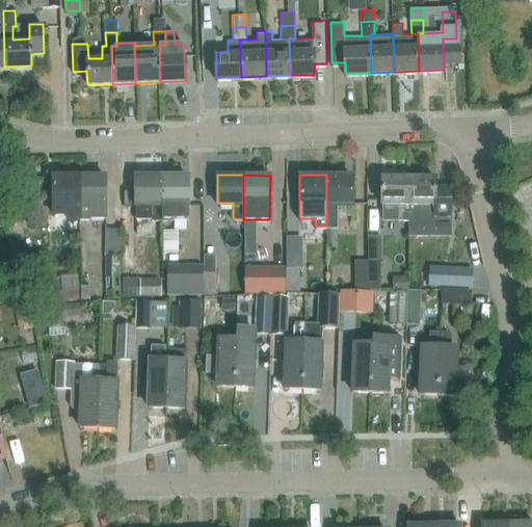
[(326,175),(326,226),(330,226),(337,226),(337,213),(337,202),(352,202),(352,175),(336,175),(327,175),(326,175)]
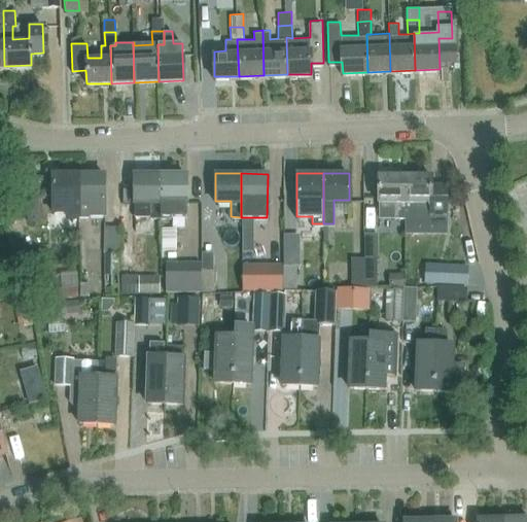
[(406,216),(407,173),(378,173),(378,214),(394,214),(394,216),(406,216)]
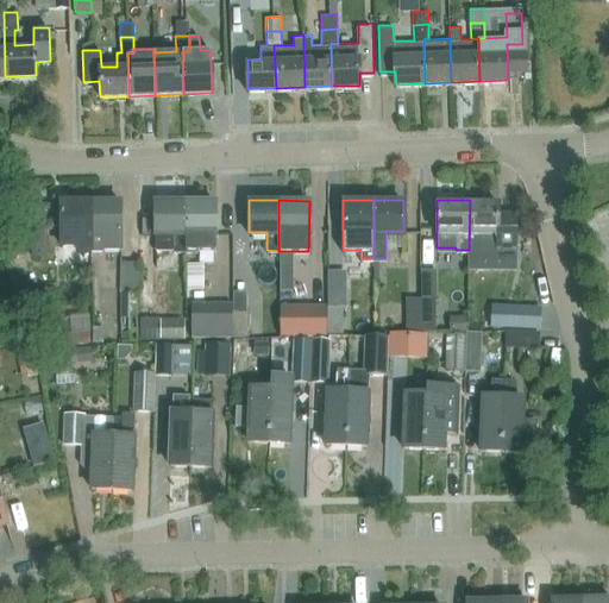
[(497,211),(497,200),(470,200),(469,250),(479,250),(479,247),(497,247),(497,250),(516,250),(516,211),(497,211)]
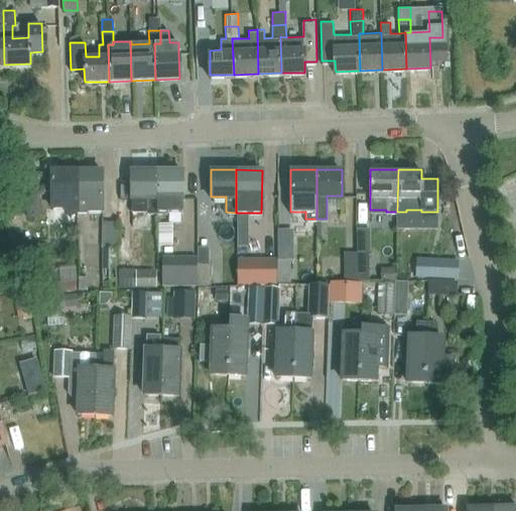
[(67,213),(77,213),(76,171),(50,171),(50,197),(51,197),(51,206),(67,206),(67,213)]
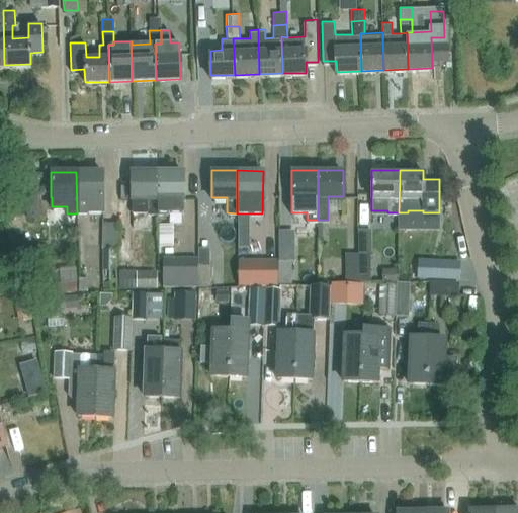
[(76,172),(77,214),(87,214),(87,212),(102,212),(102,172),(76,172)]
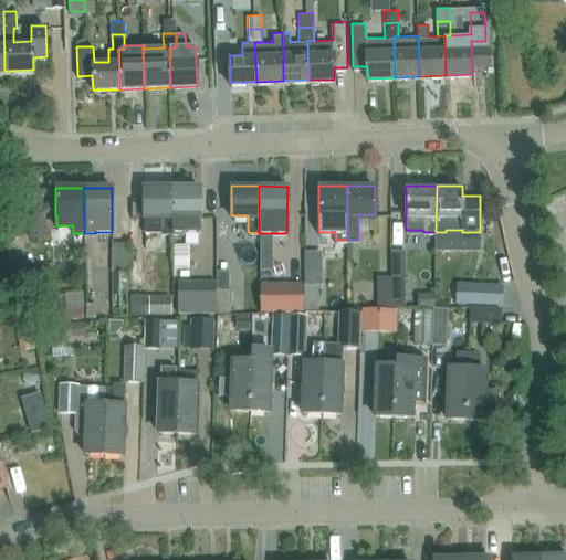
[(161,234),(173,234),(171,188),(144,188),(143,218),(144,218),(144,231),(161,232),(161,234)]
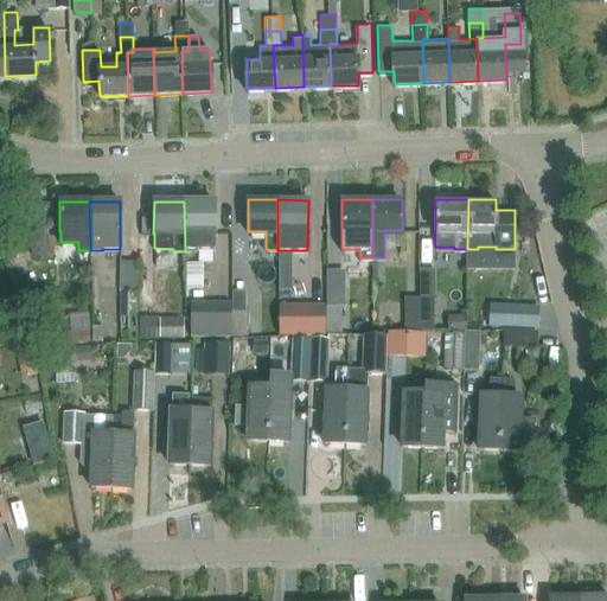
[(213,250),(213,202),(184,202),(185,251),(196,251),(196,250),(213,250)]
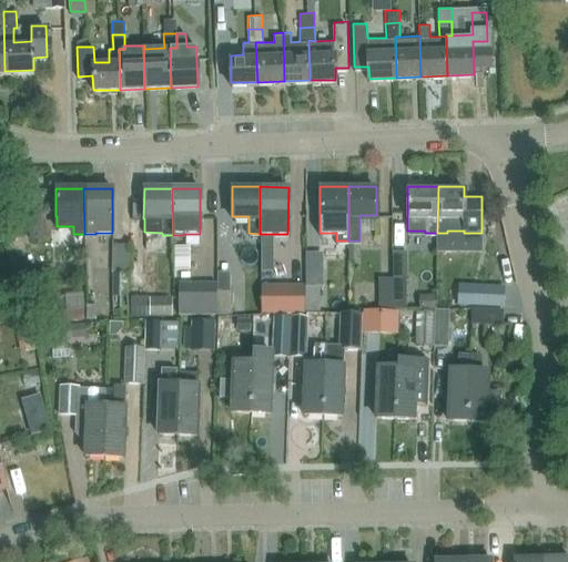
[(29,202),(29,234),(41,234),(41,202),(33,202),(29,202)]
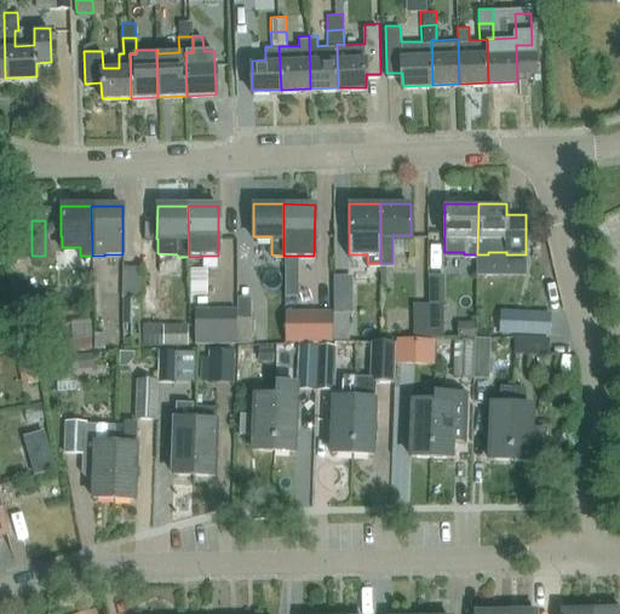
[(139,296),(141,296),(141,264),(122,264),(122,344),(139,344),(139,296)]
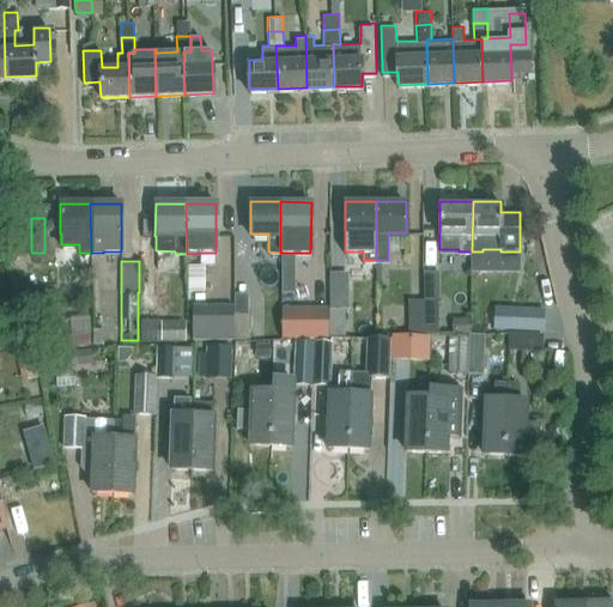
[(208,289),(208,262),(192,262),(190,287),(208,289)]
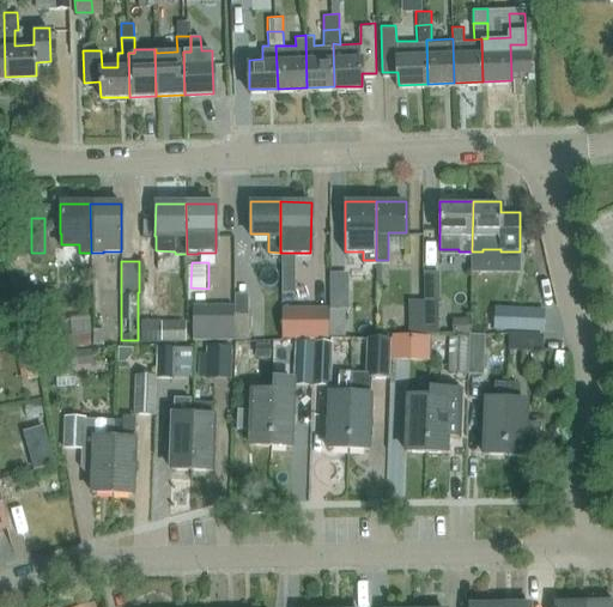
[(407,329),(424,331),(424,297),(410,296),(407,329)]
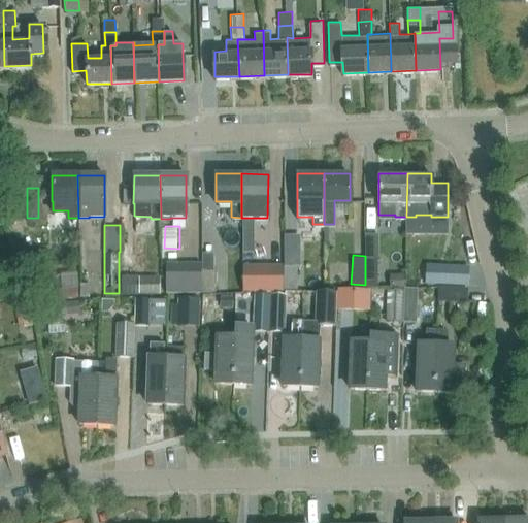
[(378,257),(365,256),(365,285),(377,286),(378,257)]
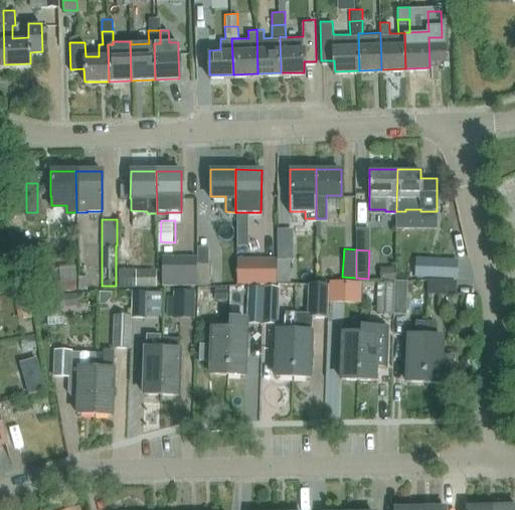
[(416,256),(415,273),(456,275),(457,258),(416,256)]
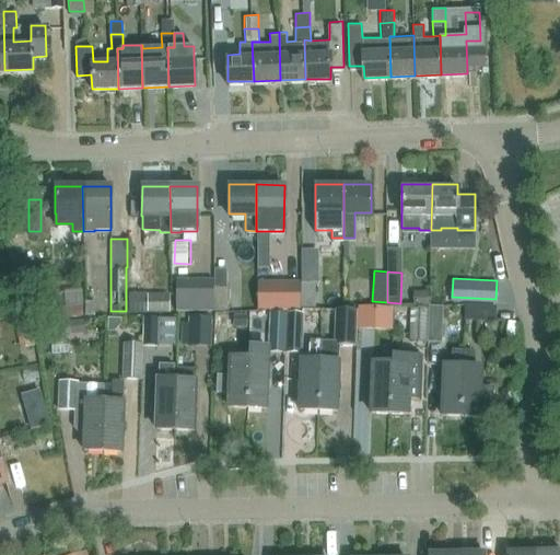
[(175,310),(209,310),(212,310),(212,279),(175,279),(175,310)]
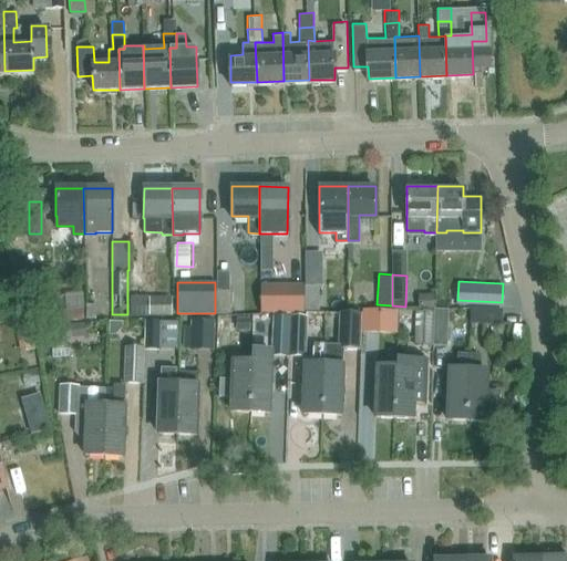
[(303,310),(302,283),(260,283),(260,310),(303,310)]
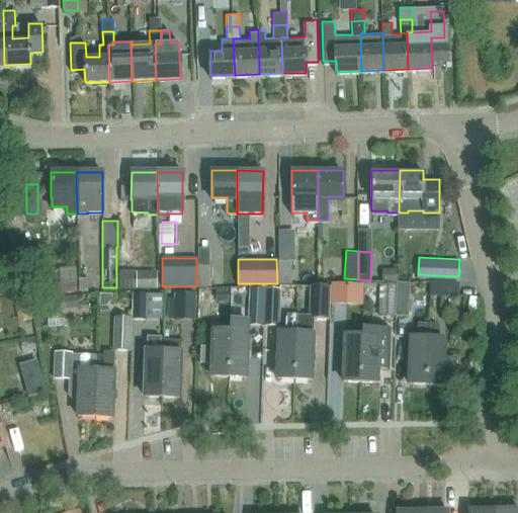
[(292,281),(292,260),(279,260),(279,281),(292,281)]
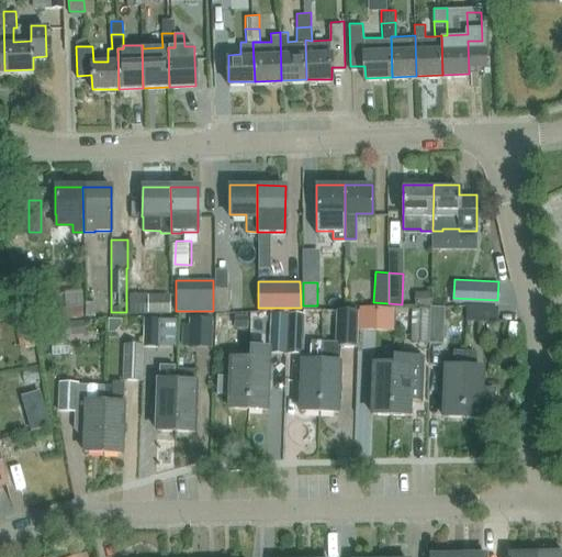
[(231,285),(214,285),(214,310),(229,310),(231,285)]
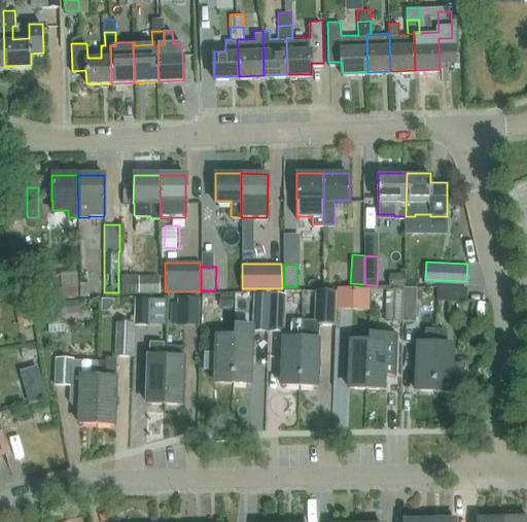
[(160,291),(160,272),(138,272),(138,291),(160,291)]
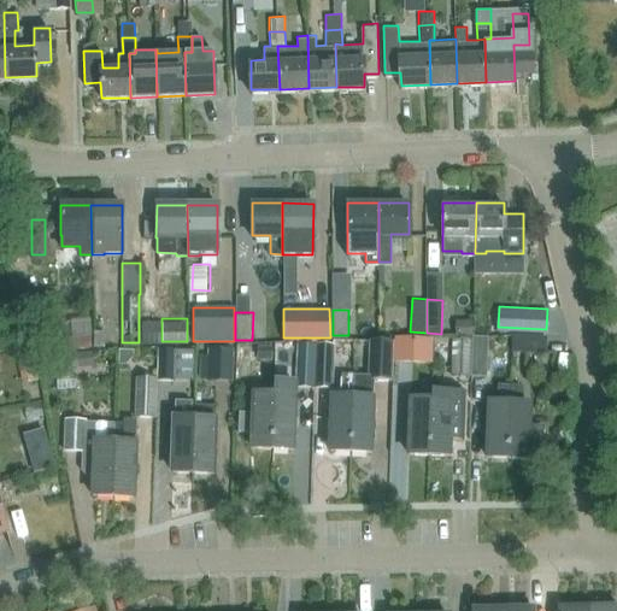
[(104,342),(104,328),(93,328),(94,342),(104,342)]
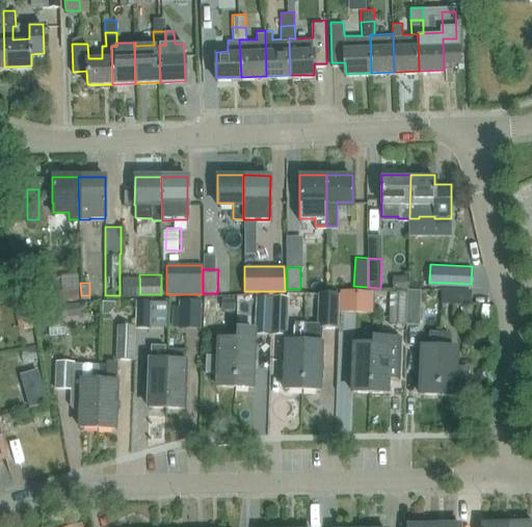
[(77,296),(76,286),(44,289),(45,299),(77,296)]
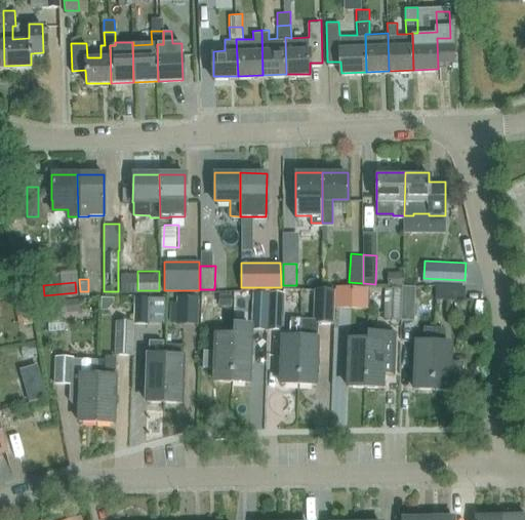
[(437,283),(436,297),(466,298),(467,285),(437,283)]
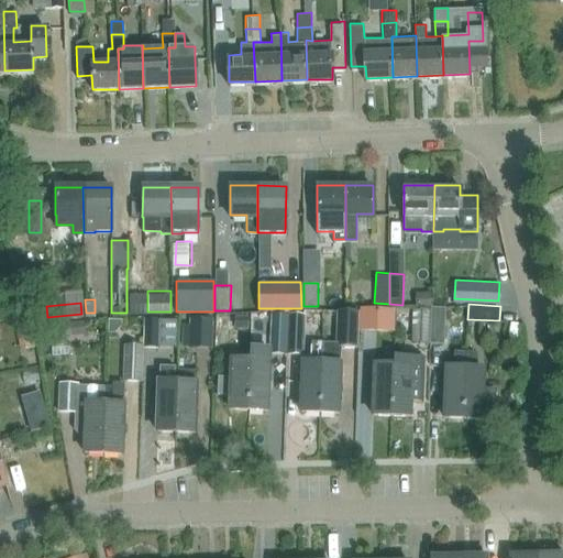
[(430,306),(411,305),(410,340),(429,340),(430,306)]
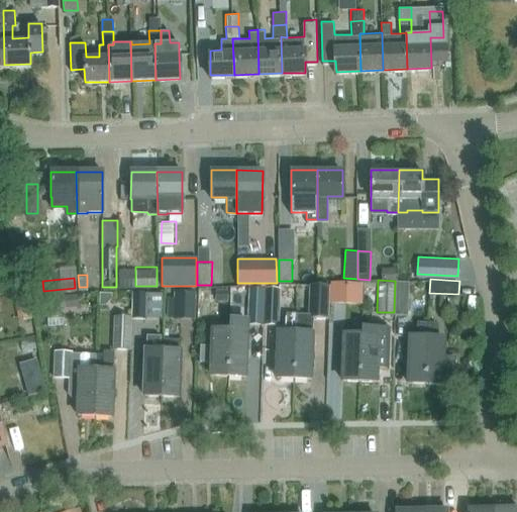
[(408,312),(410,281),(396,280),(395,312),(408,312)]
